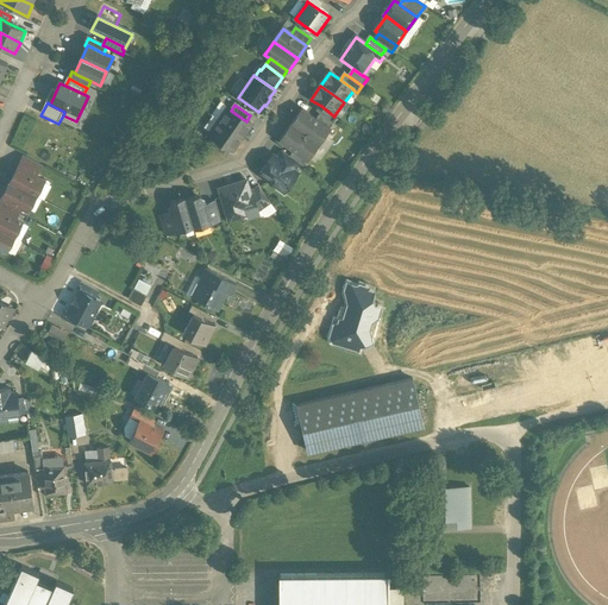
[(334,117),(321,106),(317,113),(320,115),(334,125),(339,118),(334,115),(334,117)]
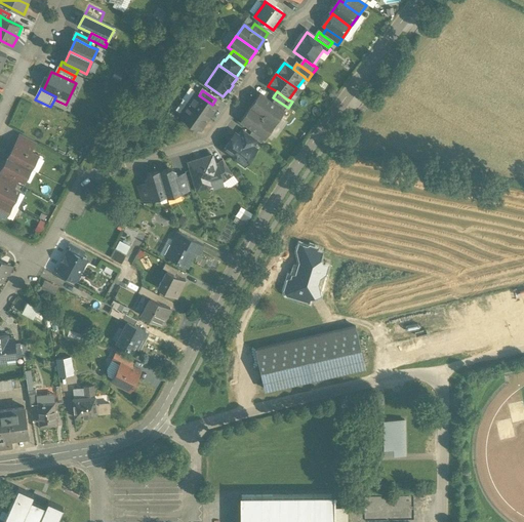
[(199,95),(197,94),(189,106),(208,120),(216,108),(212,105),(199,95)]
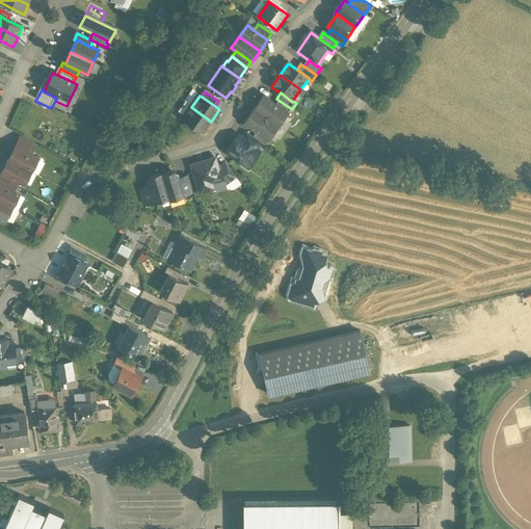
[(276,106),(264,98),(255,111),(279,128),(288,114),(276,106)]
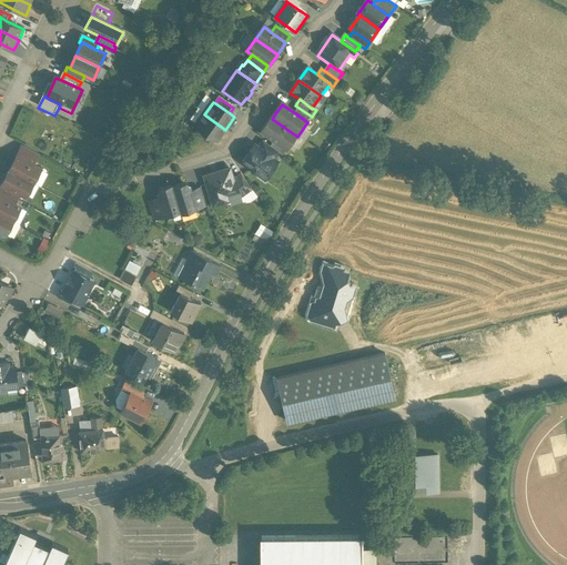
[(312,117),(299,108),(295,113),(307,122),(312,117)]
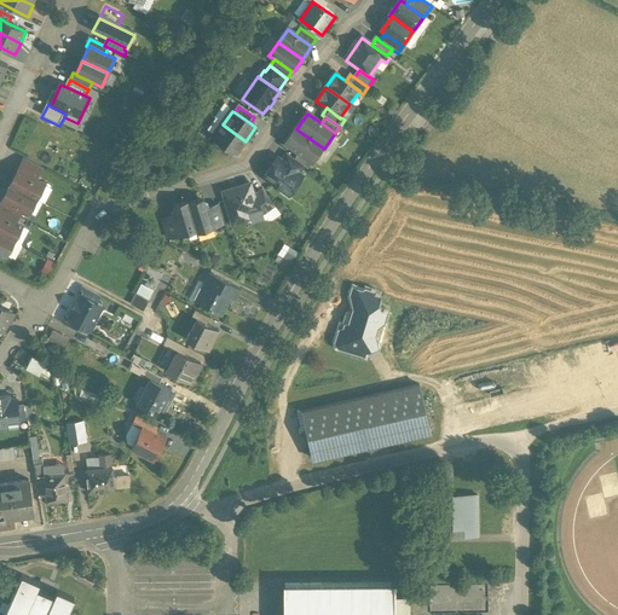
[(246,141),(223,125),(214,138),(221,144),(235,152),(237,155),(246,141)]
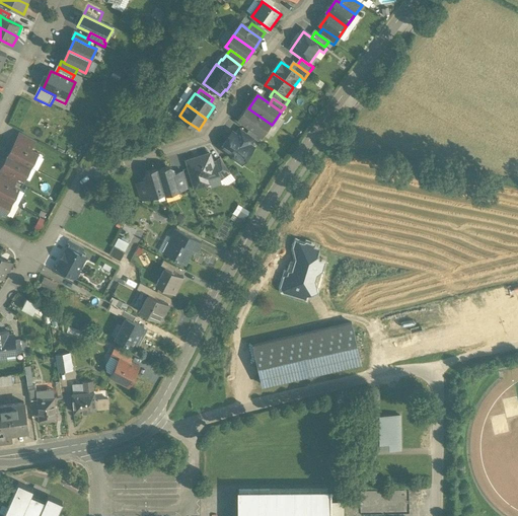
[(272,125),(248,108),(239,122),(250,130),(262,138),(263,138),(272,125)]
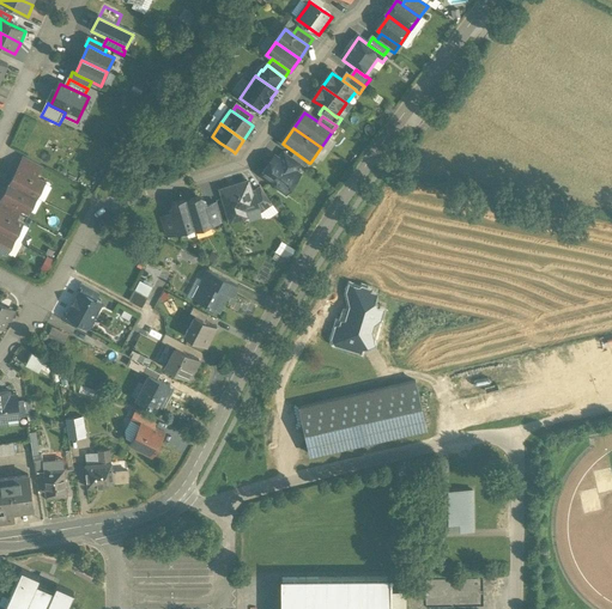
[(232,151),(219,142),(214,148),(228,158),(232,151)]
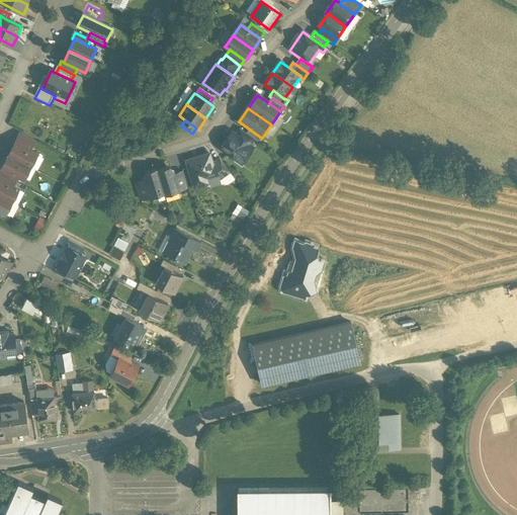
[(247,135),(240,130),(236,136),(251,147),(255,141),(247,135)]
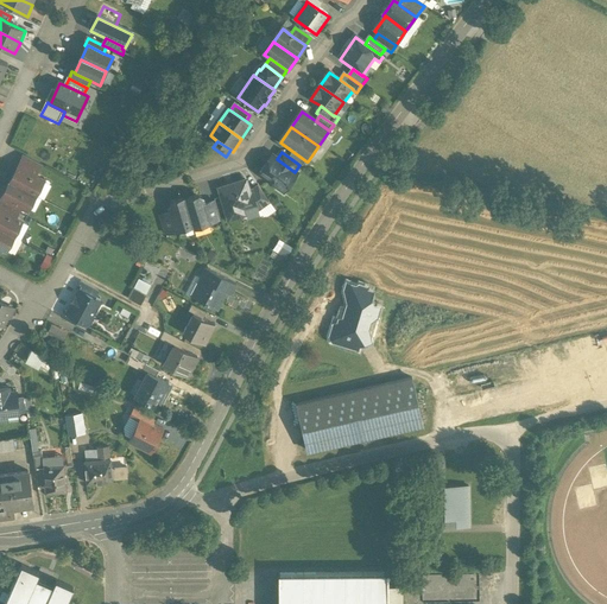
[(307,161),(293,152),(290,158),(299,165),(303,167),(307,161)]
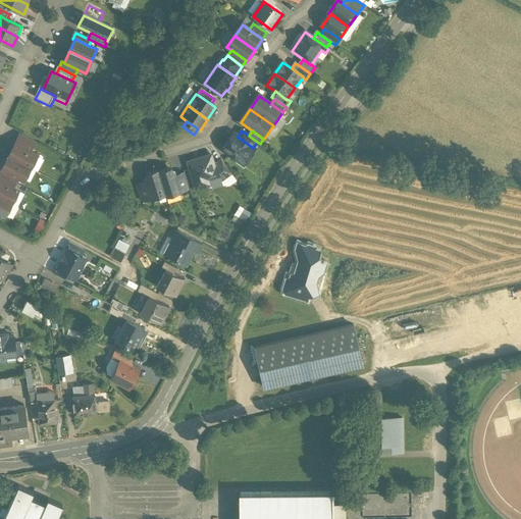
[(238,137),(235,135),(233,136),(236,137),(230,143),(229,142),(222,151),(244,166),(256,150),(253,148),(238,137)]
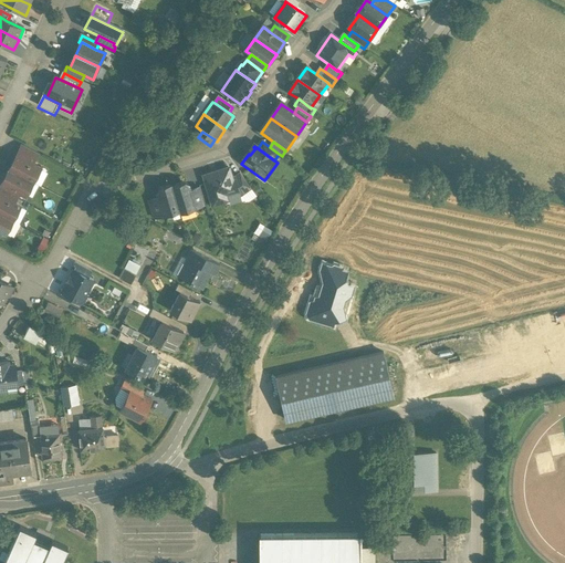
[(39,156),(24,147),(18,159),(33,167),(39,156)]
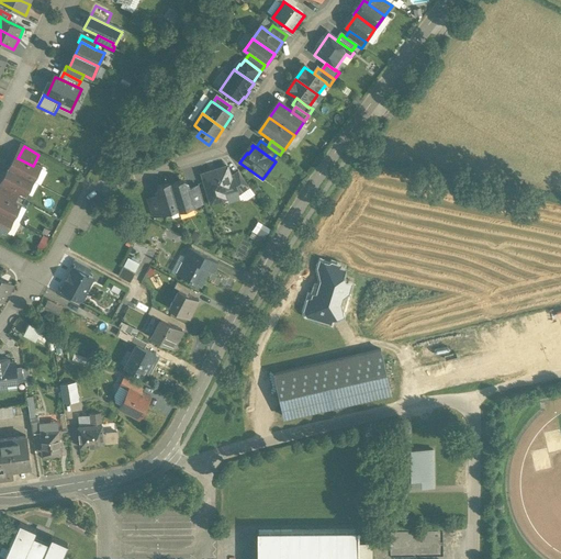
[(18,158),(17,157),(10,170),(33,182),(41,170),(33,166),(18,158)]
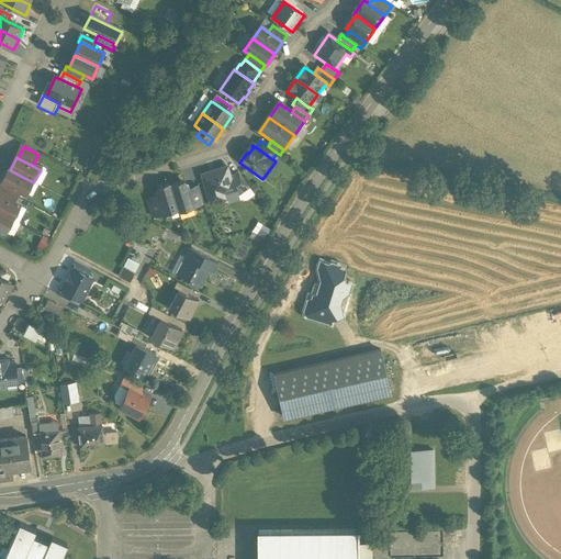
[(227,168),(202,176),(211,203),(213,204),(224,201),(226,199),(225,196),(238,191),(236,181),(233,182),(232,178),(229,171),(227,168)]
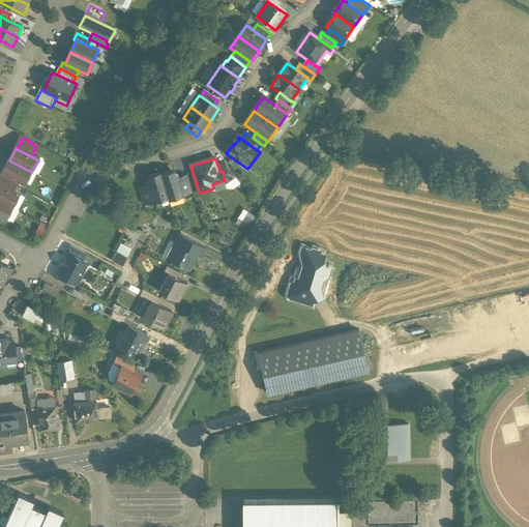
[(31,172),(9,160),(2,173),(3,173),(20,181),(25,184),(31,172)]
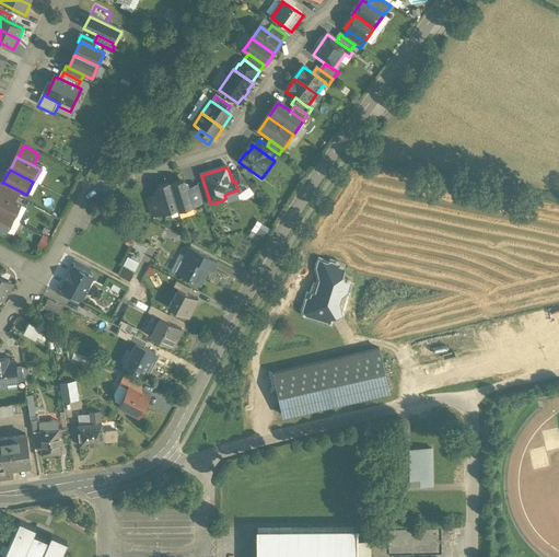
[(249,188),(237,173),(231,177),(232,182),(235,181),(237,190),(239,196),(240,196),(249,188)]
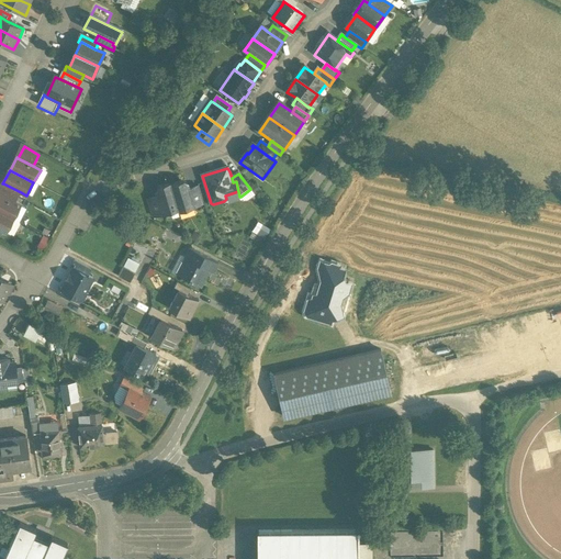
[(21,192),(3,183),(1,190),(18,199),(21,192)]
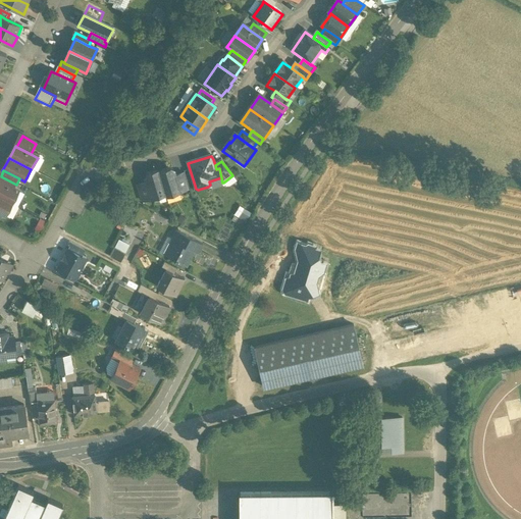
[(174,172),(170,170),(160,174),(159,174),(166,195),(165,195),(166,197),(179,193),(180,193),(175,177),(174,172)]
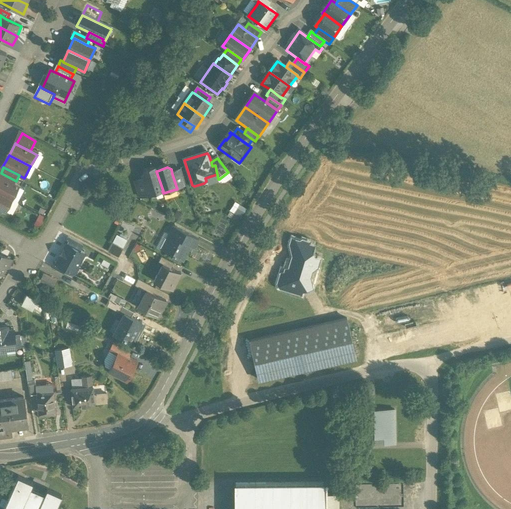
[(238,175),(234,168),(228,172),(233,179),(238,175)]
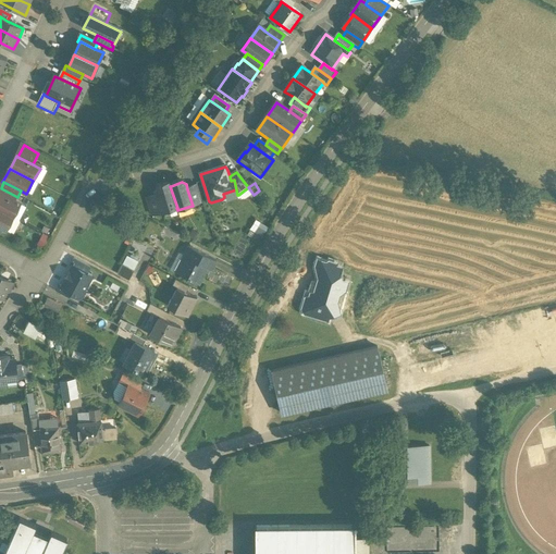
[(170,184),(158,187),(156,191),(158,196),(162,212),(163,212),(176,208),(177,208),(170,186),(171,186),(170,184)]
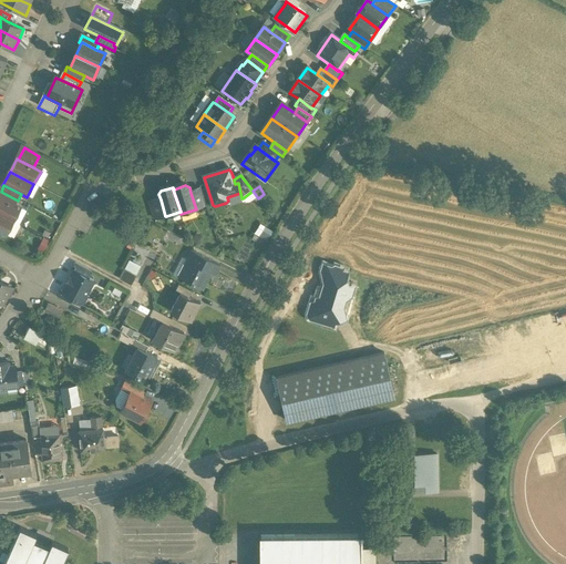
[(201,190),(191,193),(196,209),(195,209),(195,211),(206,207),(201,190)]
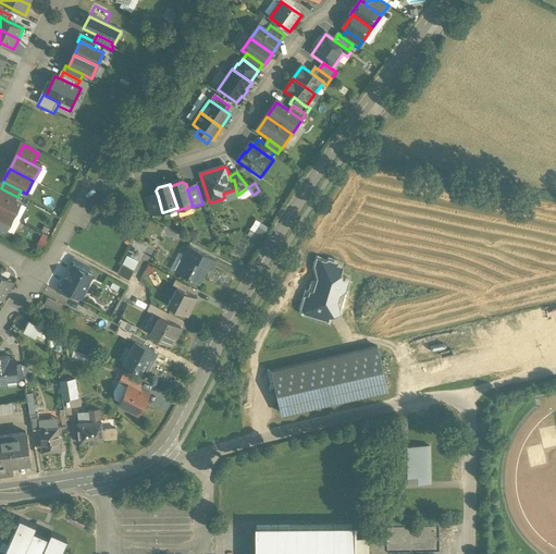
[(17,197),(1,188),(0,188),(0,194),(14,202),(17,197)]
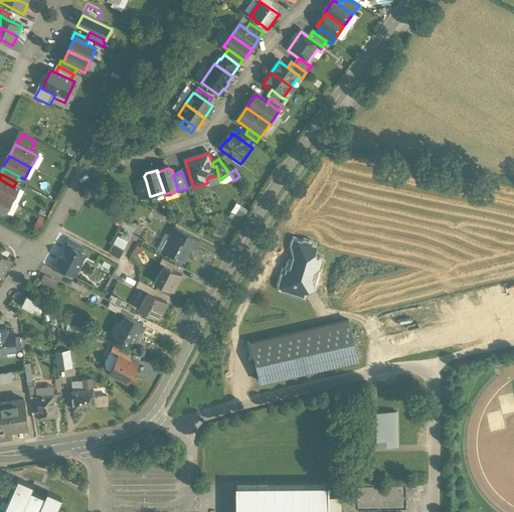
[(0,179),(0,195),(12,201),(18,190),(13,187),(0,179)]
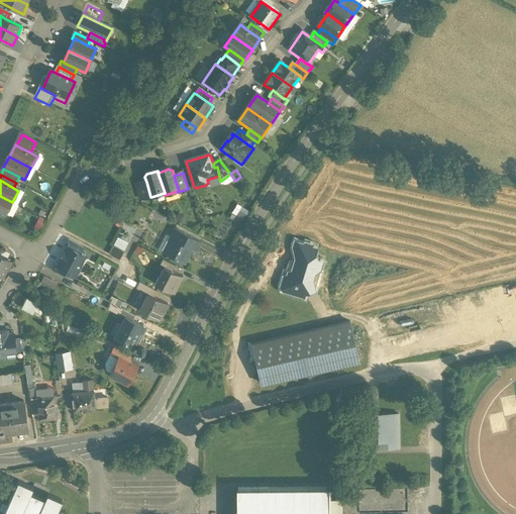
[(146,182),(137,185),(141,201),(151,198),(151,197),(150,197),(146,182)]
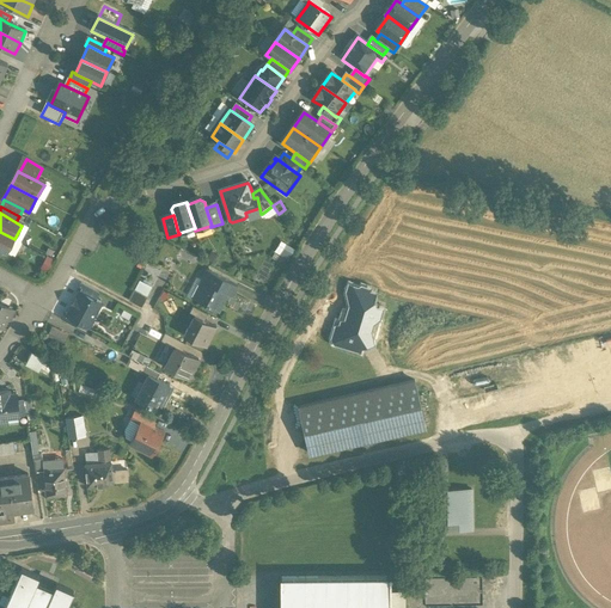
[(14,239),(0,232),(0,250),(2,251),(7,253),(14,239)]
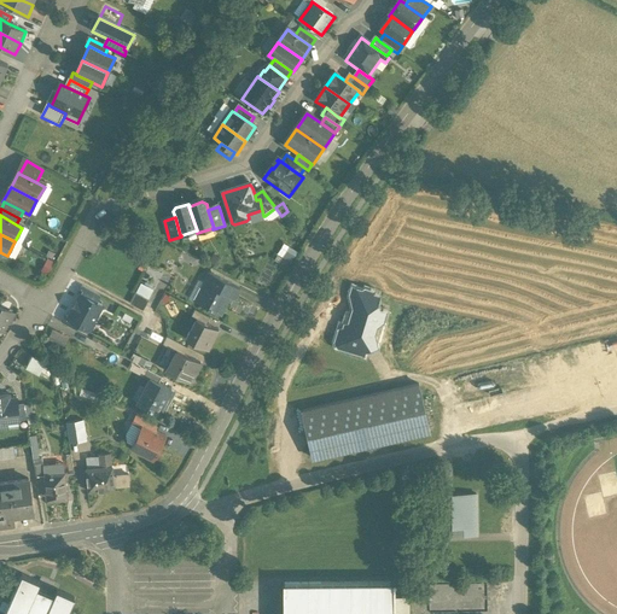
[(22,246),(15,241),(7,256),(12,259),(15,258),(16,258),(22,246)]
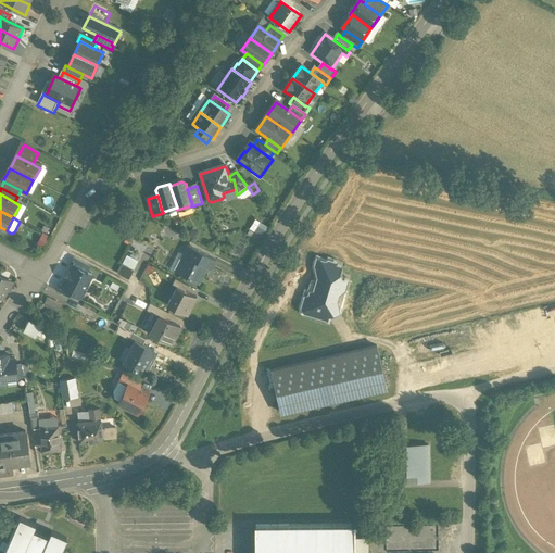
[(268,229),(261,224),(255,234),(263,238),(268,229)]
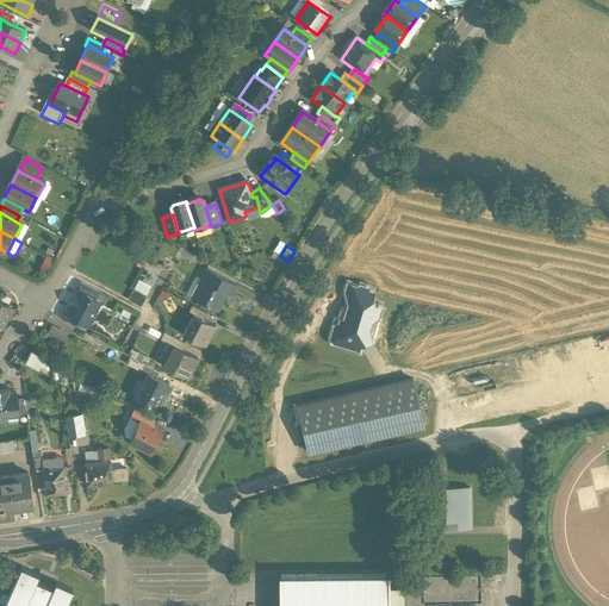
[(216,267),(221,258),(211,254),(206,261),(216,267)]
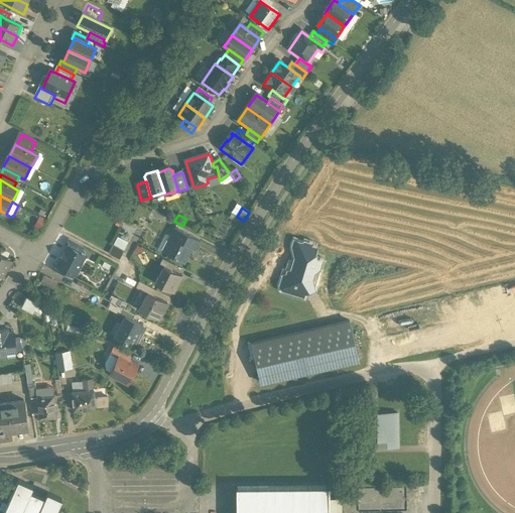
[(201,243),(175,229),(170,238),(174,240),(166,255),(184,265),(192,250),(197,252),(201,243)]
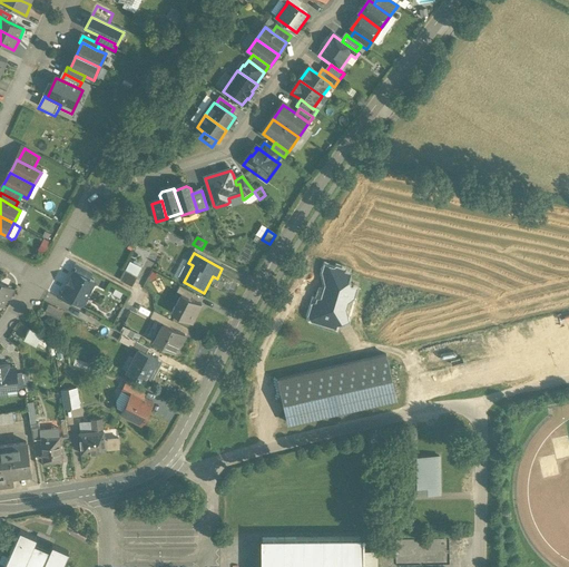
[(125,273),(138,279),(143,270),(129,263),(125,273)]
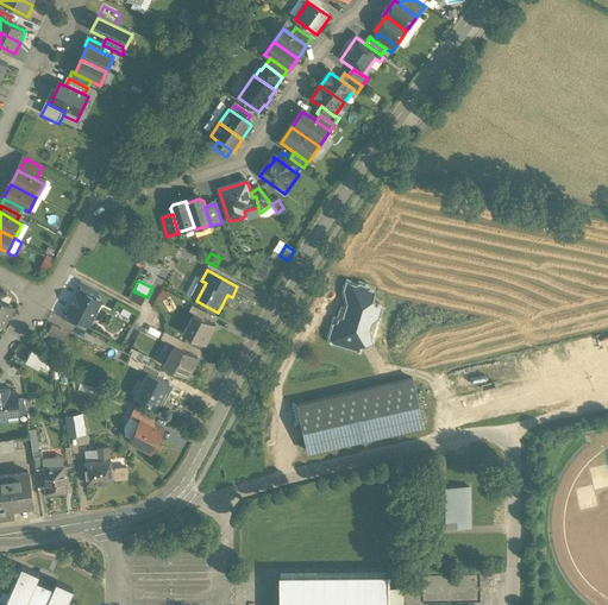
[(99,294),(82,284),(77,291),(80,292),(80,291),(95,300),(99,294)]
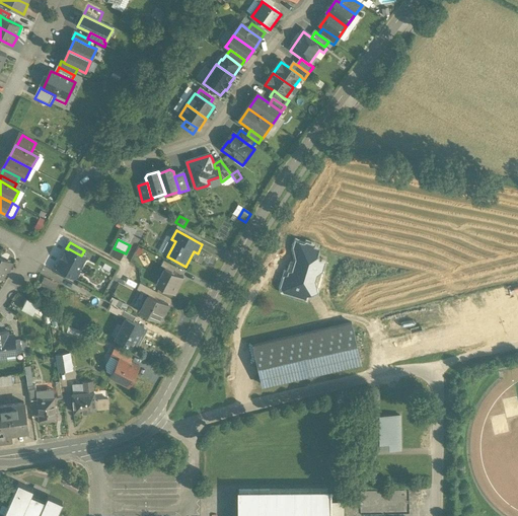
[(285,279),(282,289),(285,294),(305,300),(306,296),(316,294),(313,282),(316,275),(321,272),(323,265),(314,262),(317,250),(312,249),(313,247),(307,245),(304,247),(297,244),(295,249),(298,261),(296,262),(294,270),(291,270),(292,274),(290,274),(289,278),(285,279)]
